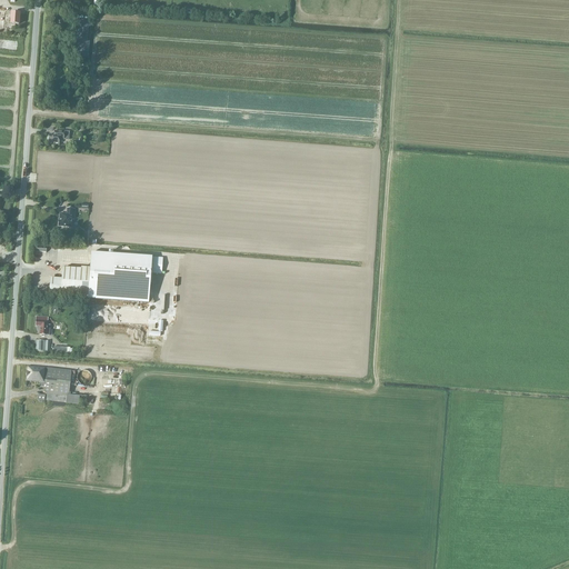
[(52,17),(51,32),(67,35),(67,33),(68,22),(67,22),(67,18),(52,17)]
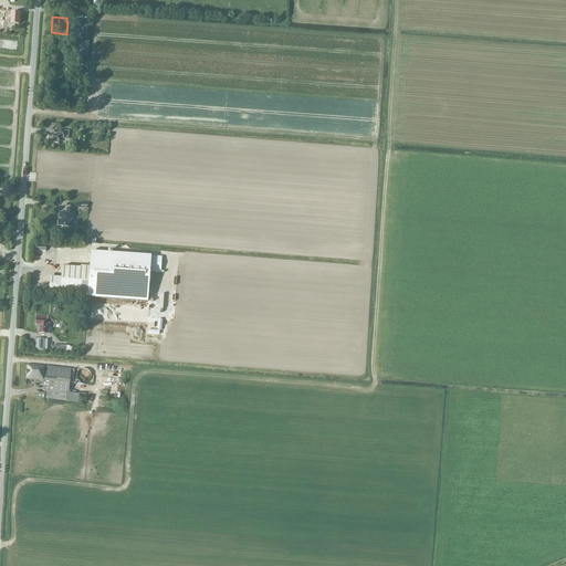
[(64,132),(55,132),(55,135),(48,135),(48,143),(59,144),(59,138),(63,139),(64,132)]
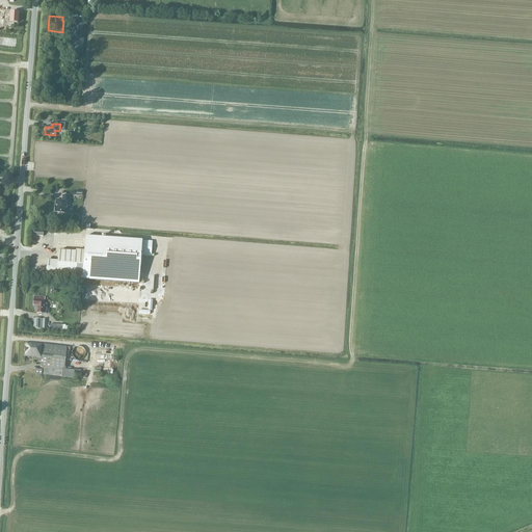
[(55,200),(55,207),(54,207),(54,212),(67,213),(68,206),(70,206),(70,196),(62,195),(61,201),(55,200)]
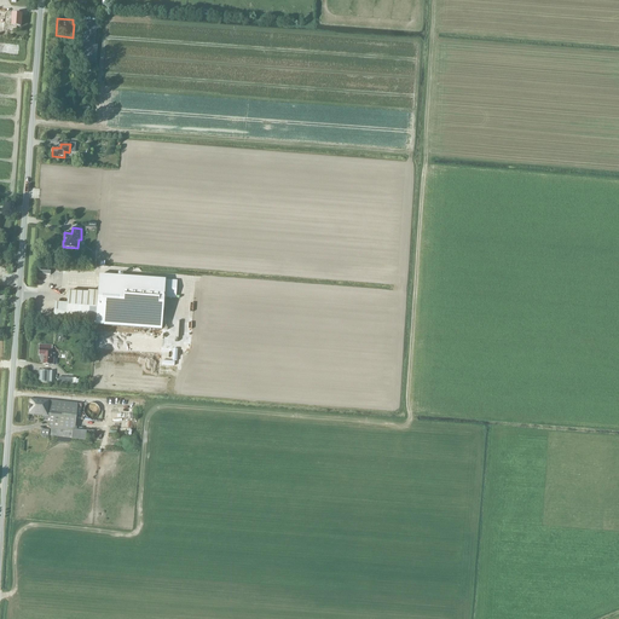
[(53,304),(52,322),(96,325),(162,330),(165,299),(175,300),(178,282),(99,276),(98,293),(88,291),(68,290),(67,305),(53,304)]
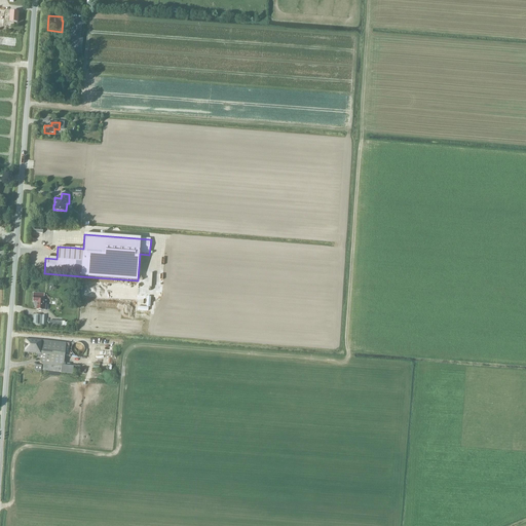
[(44,294),(34,293),(33,301),(38,302),(37,309),(45,310),(46,301),(43,301),(44,294)]
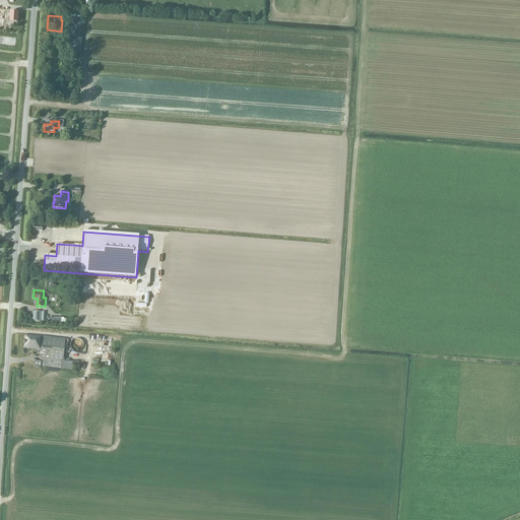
[(34,311),(33,322),(45,322),(46,312),(34,311)]
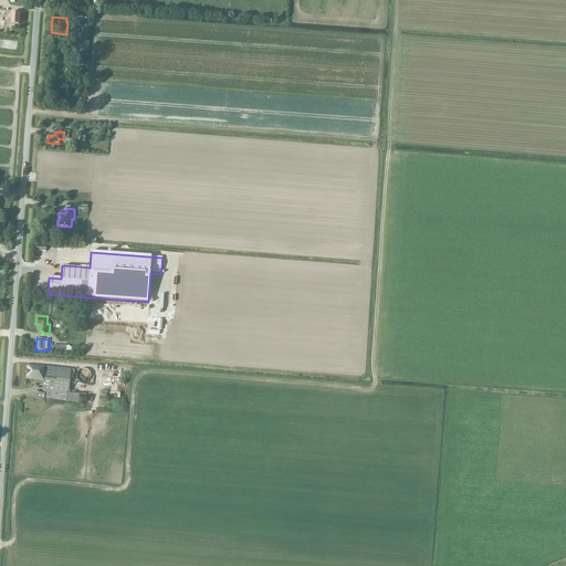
[(28,365),(27,379),(40,380),(39,385),(46,385),(45,392),(46,392),(46,398),(66,400),(79,401),(80,399),(80,395),(70,395),(72,368),(48,366),(48,370),(44,370),(44,366),(28,365)]
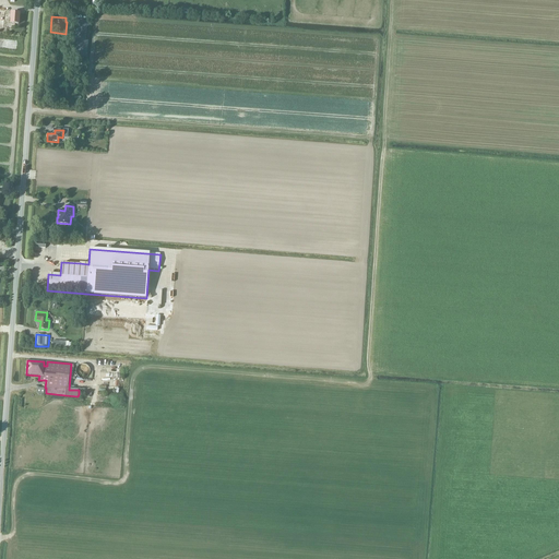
[(88,371),(88,370),(88,369),(87,367),(85,365),(84,365),(82,365),(81,365),(80,365),(79,366),(78,367),(76,368),(75,370),(75,371),(75,372),(75,373),(76,375),(78,376),(79,377),(80,378),(82,378),(83,378),(84,378),(86,377),(87,376),(88,373),(88,371)]
